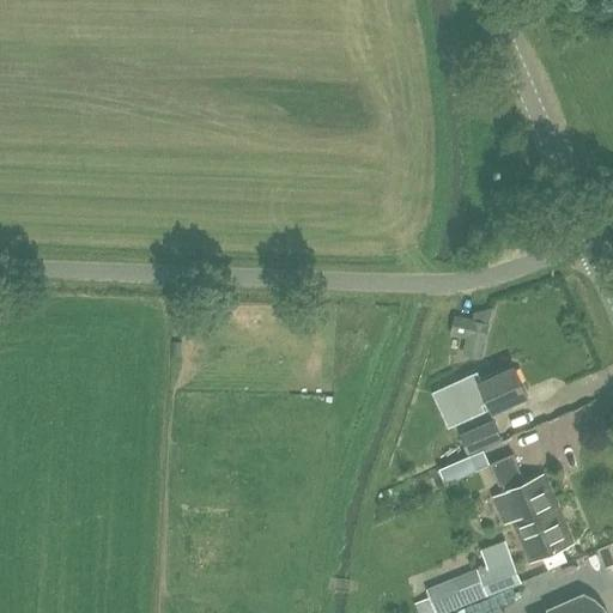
[(479,352),(489,316),(469,311),(460,347),(479,352)]
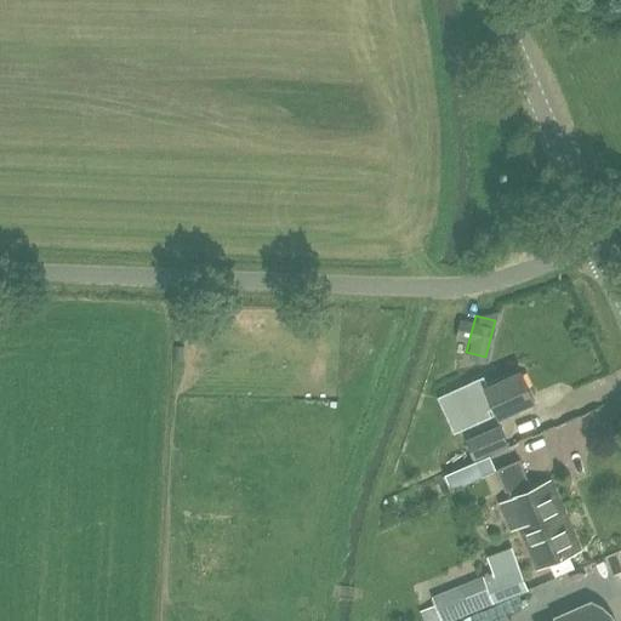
[(559,363),(582,362),(581,348),(558,351),(559,363)]
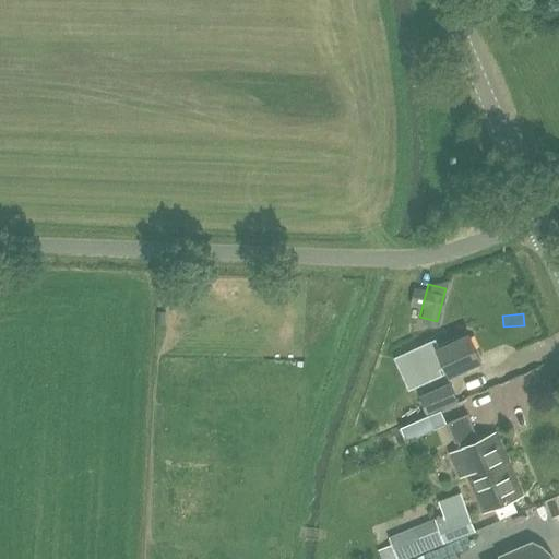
[(451,375),(482,359),(468,333),(438,348),(440,352),(428,358),(435,370),(447,365),(451,375)]
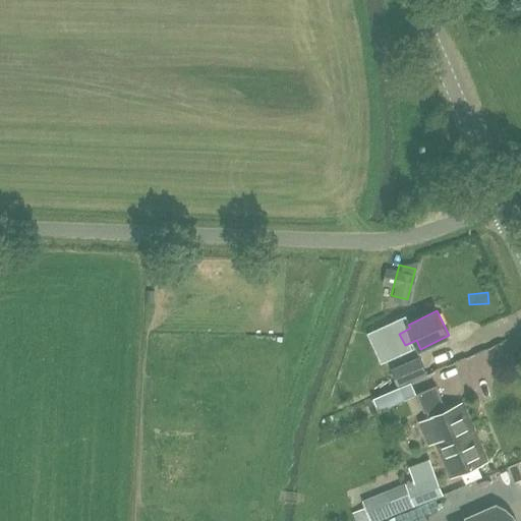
[(401,386),(427,373),(420,357),(394,370),(401,386)]
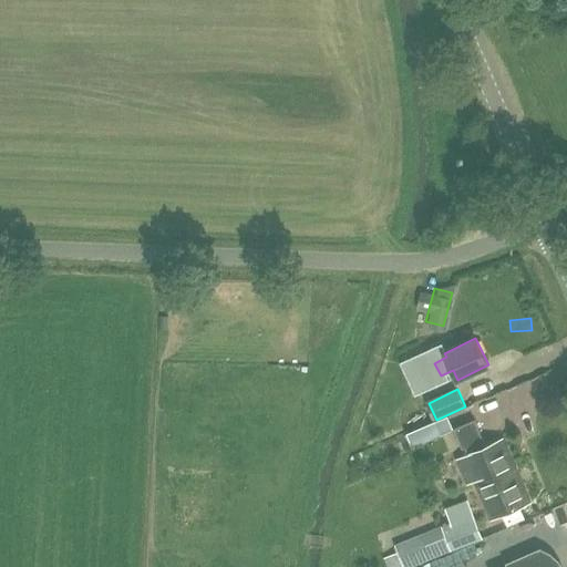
[(486,445),(475,419),(454,429),(463,449),(465,447),(468,454),(456,459),(467,484),(477,480),(494,518),(531,502),(503,439),(486,445)]
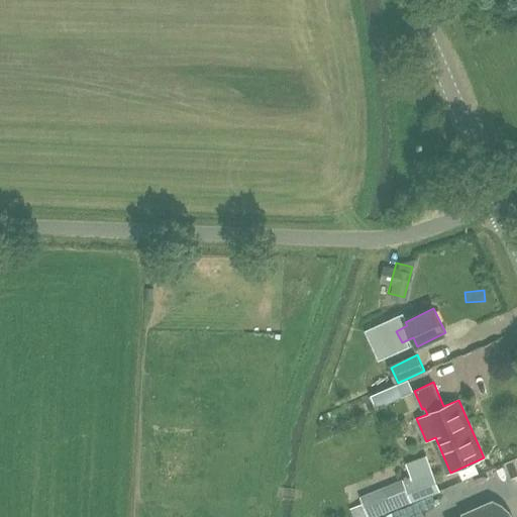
[(376,408),(404,396),(398,383),(371,394),(376,408)]
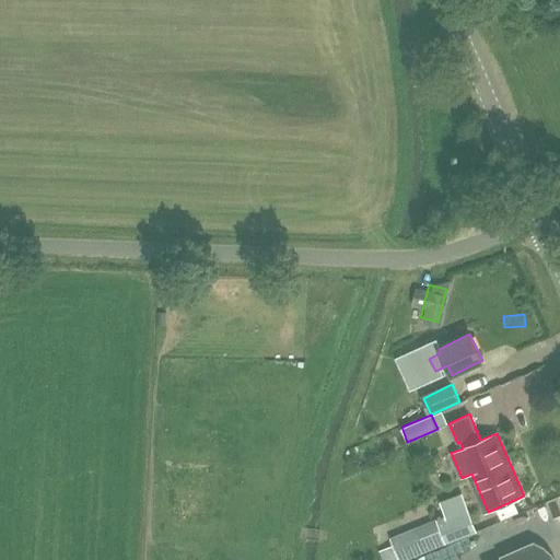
[(430,549),(445,543),(446,545),(478,532),(462,493),(440,502),(445,516),(436,520),(438,522),(422,528),(430,549)]
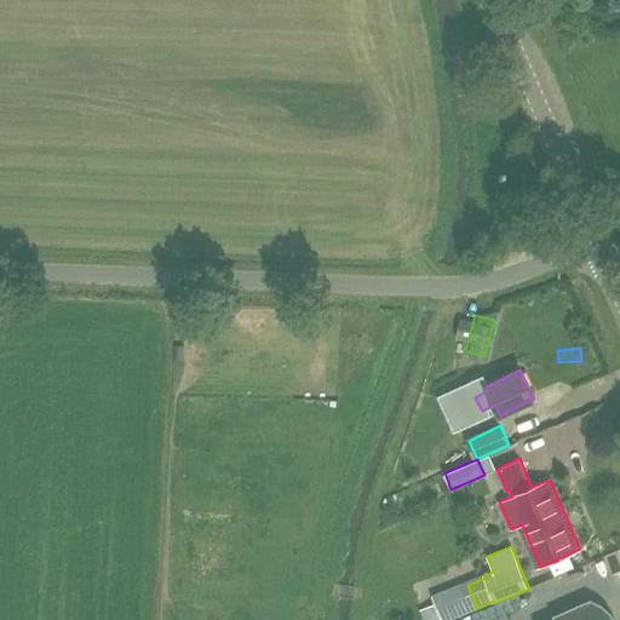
[(613,619),(610,615),(603,608),(593,602),(550,619),(613,619)]
